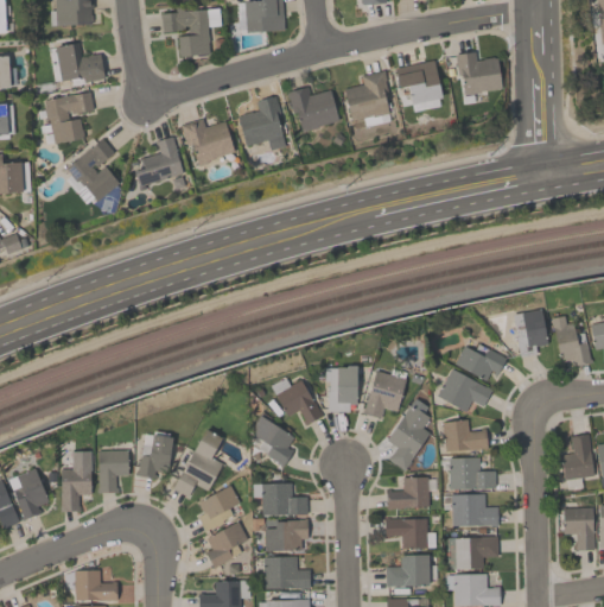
[(51,25),(51,11),(57,11),(56,0),(94,0),(95,8),(93,8),(93,16),(94,16),(95,21),(93,21),(93,24),(51,25)]
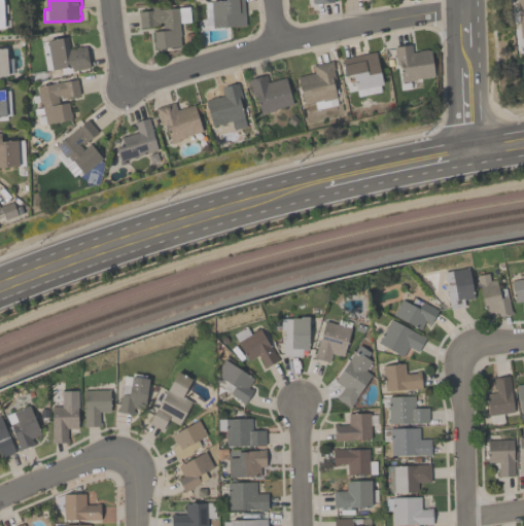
[(214,29),(213,2),(224,1),(223,0),(246,0),(248,27),(214,29)]
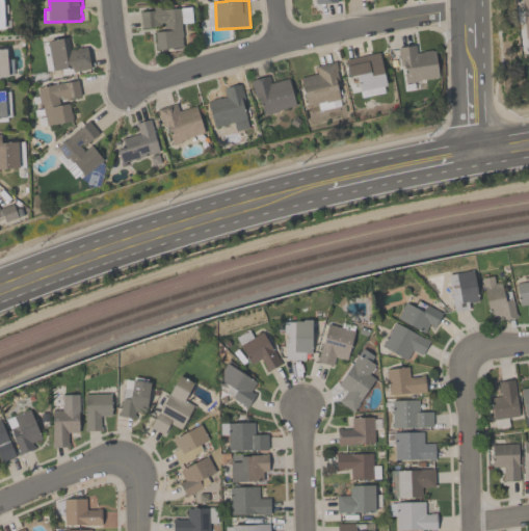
[(141,11),(192,7),(193,22),(183,23),(185,48),(158,50),(158,48),(157,48),(157,42),(158,42),(157,32),(166,31),(166,26),(143,28),(142,18),(141,18),(141,11)]
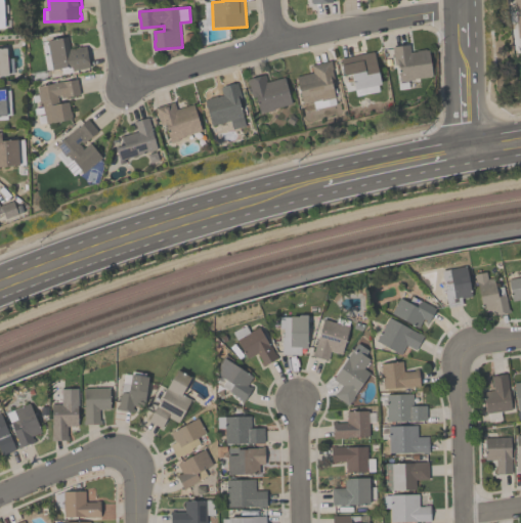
[(49,41),(55,40),(55,39),(69,37),(71,49),(88,46),(92,69),(75,72),(74,68),(70,69),(70,68),(54,70),(49,41)]
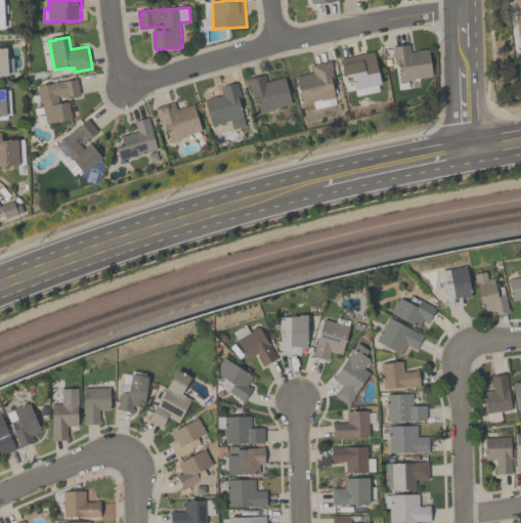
[(430,50),(433,76),(416,78),(417,80),(402,82),(399,64),(395,64),(393,47),(410,45),(411,52),(418,52),(417,51),(427,49),(427,51),(430,50)]
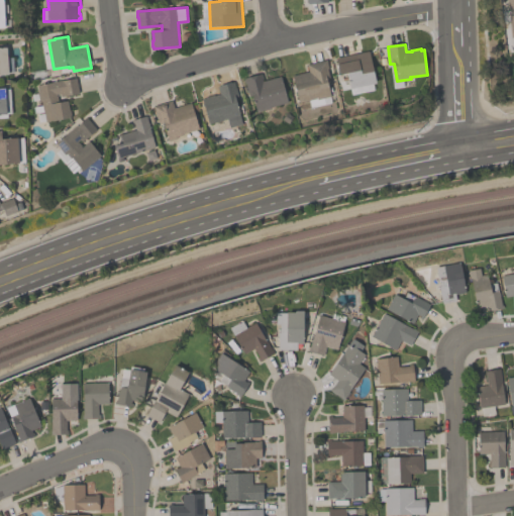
[(0,47),(8,47),(10,75),(0,75),(0,47)]
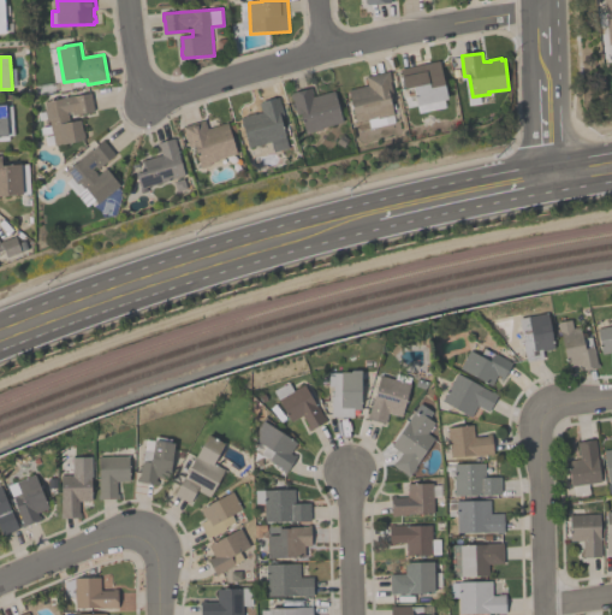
[(402,70),(440,61),(449,99),(419,106),(414,87),(405,89),(402,70)]
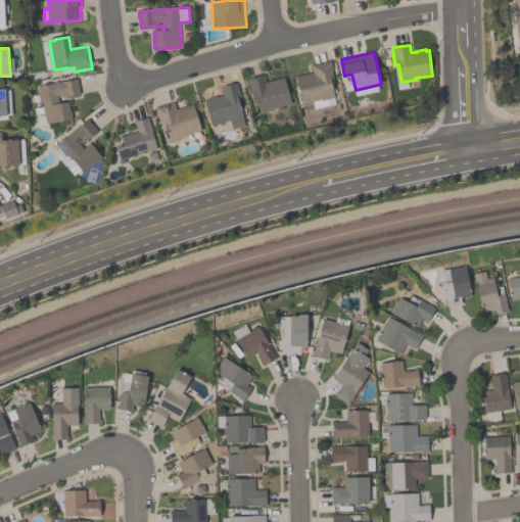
[(313,65),(330,61),(334,81),(332,81),(337,104),(316,109),(314,101),(304,104),(298,77),(315,73),(313,65)]
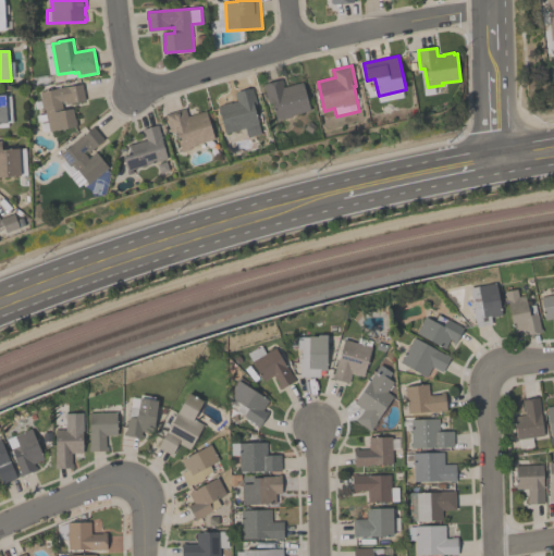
[(263,85),(284,79),(285,85),(283,85),(284,88),(305,83),(311,110),(292,115),(293,116),(279,121),(273,103),(270,103),(267,91),(265,91),(263,85)]
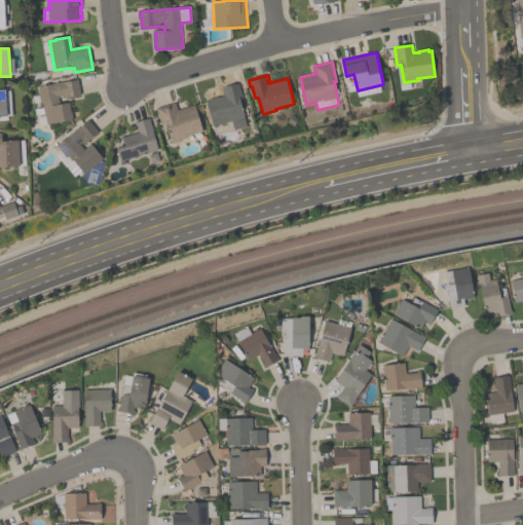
[(81,95),(63,98),(63,97),(60,98),(61,104),(70,102),(72,112),(73,112),(74,117),(73,117),(74,120),(47,124),(43,101),(41,102),(38,86),(78,80),(81,95)]
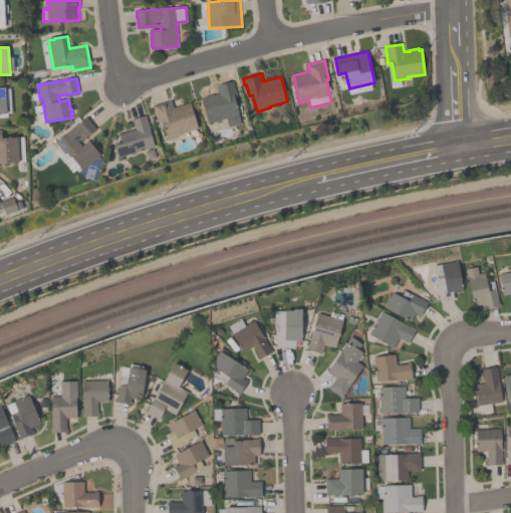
[(209,123),(203,98),(220,93),(218,85),(234,81),(239,98),(236,99),(242,123),(230,126),(228,118),(209,123)]
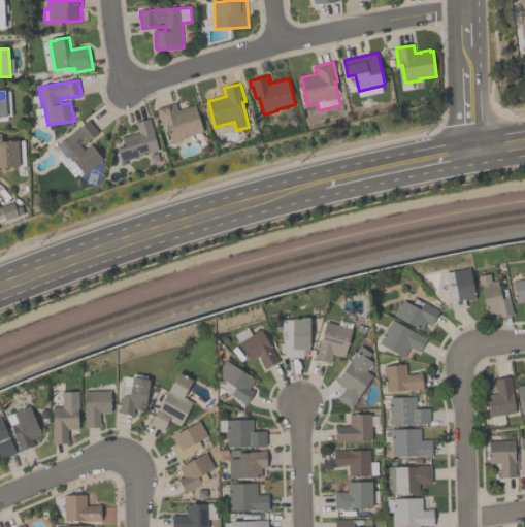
[(0,90),(6,90),(6,91),(12,91),(13,116),(7,116),(7,117),(0,117),(0,90)]
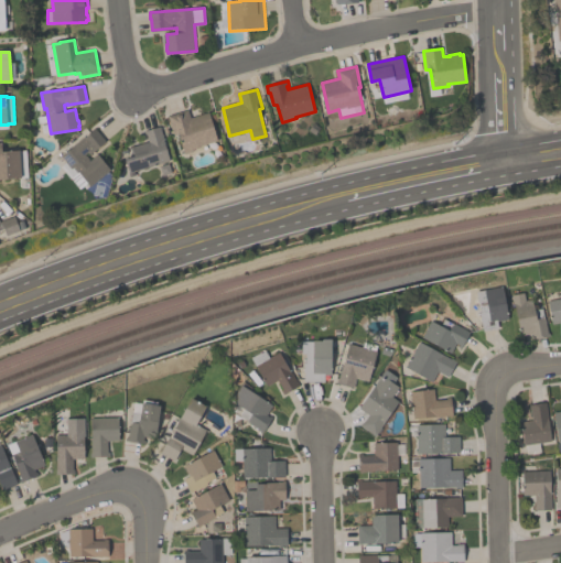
[(192,117),(209,112),(218,141),(198,147),(200,148),(194,150),(194,152),(185,154),(180,134),(174,136),(169,116),(190,109),(192,117)]
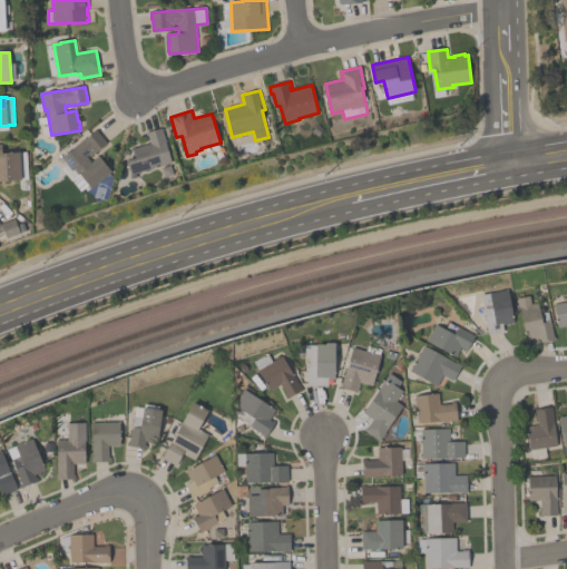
[(132,175),(127,160),(137,158),(134,148),(152,144),(149,137),(147,137),(146,133),(163,128),(173,163),(132,175)]
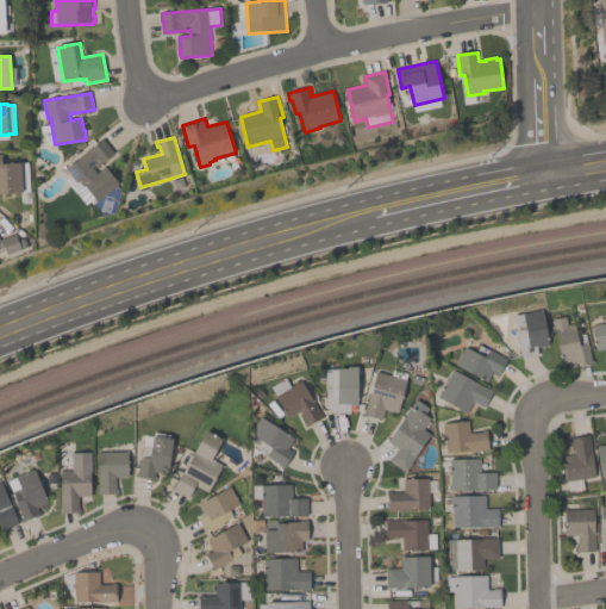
[(98,202),(95,198),(87,205),(79,193),(77,194),(67,180),(73,175),(67,168),(104,138),(116,154),(98,168),(97,165),(93,167),(98,174),(107,167),(120,184),(98,202)]
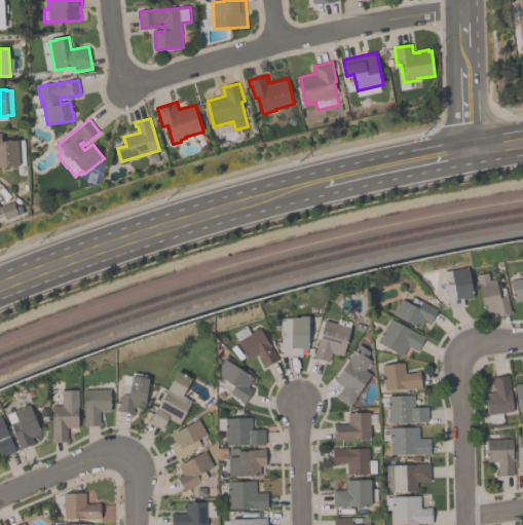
[(27,165),(0,167),(0,134),(2,134),(2,141),(26,141),(27,165)]
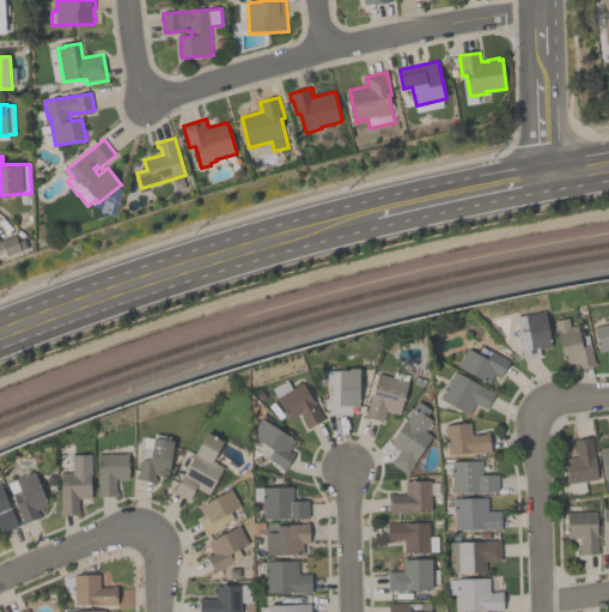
[(23,252),(8,258),(5,249),(4,249),(0,250),(0,238),(1,241),(17,235),(23,252)]
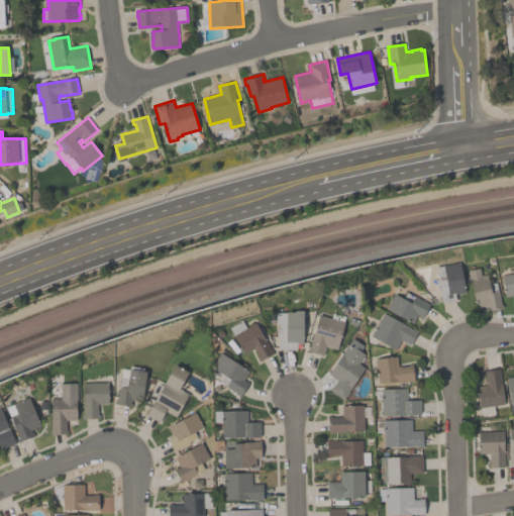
[(468,293),(456,295),(457,301),(443,304),(440,287),(441,286),(440,279),(439,279),(436,267),(461,263),(468,293)]
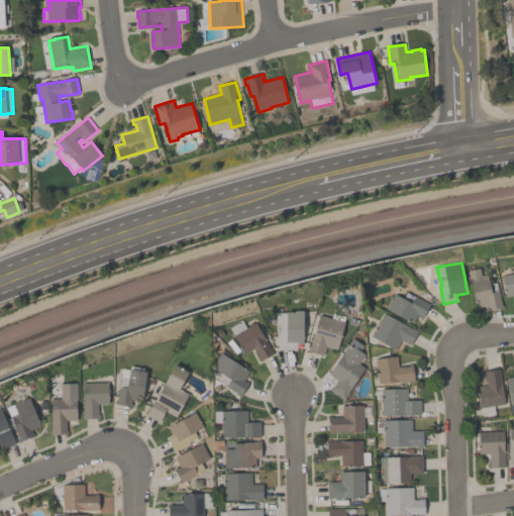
[(470,271),(482,268),(483,276),(489,274),(491,285),(498,283),(503,306),(505,306),(505,308),(488,312),(488,309),(489,309),(488,305),(478,307),(472,279),(471,279),(470,271)]
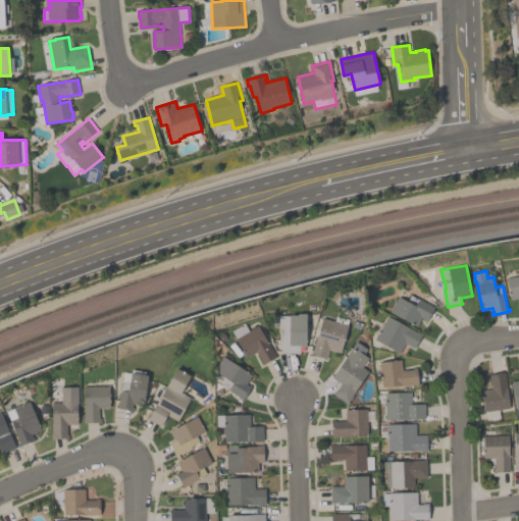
[(518,299),(512,300),(508,279),(518,276),(518,299)]
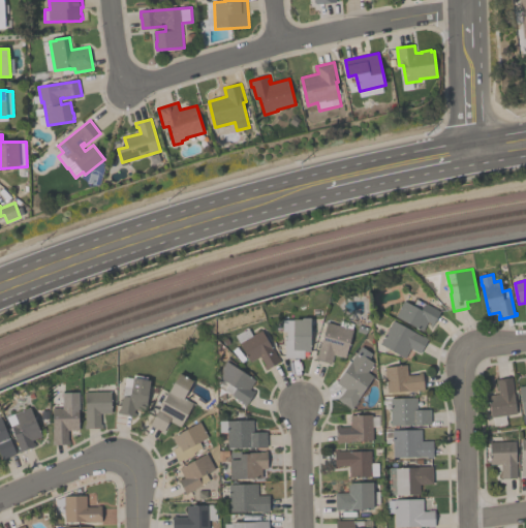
[(424,332),(397,317),(405,301),(414,306),(418,300),(441,312),(433,327),(431,325),(432,323),(429,321),(424,332)]
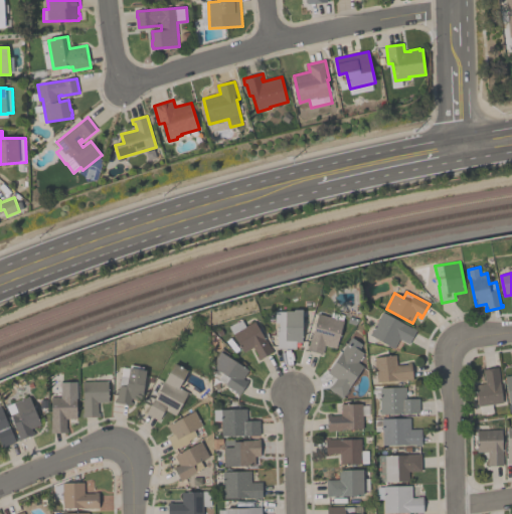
[(297,349),(279,349),(279,331),(280,331),(280,323),(276,323),(276,312),(287,312),(287,311),(295,311),(295,310),(297,310),(297,309),(304,309),(303,342),(297,342),(297,349)]
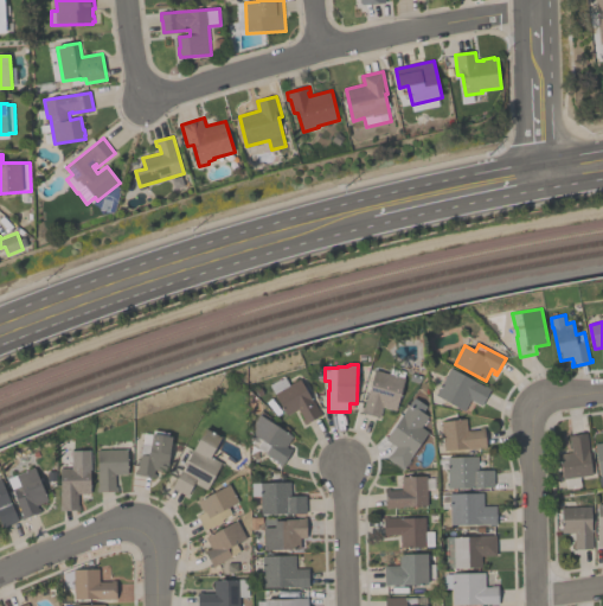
[(436,395),(451,368),(486,387),(487,386),(493,389),(483,407),(473,401),(467,412),(436,395)]
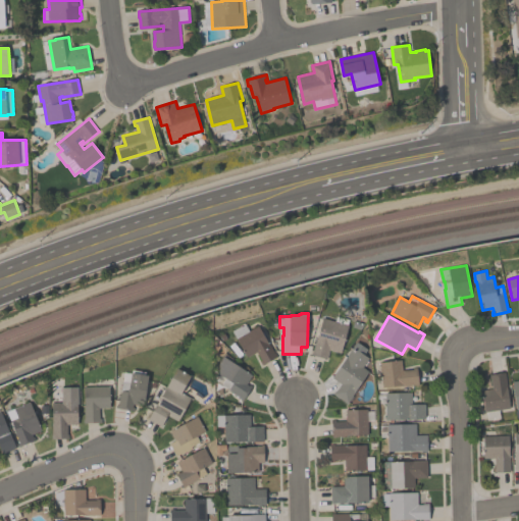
[(313,355),(323,318),(336,321),(336,319),(340,317),(350,320),(348,325),(349,325),(342,352),(329,349),(327,359),(313,355)]
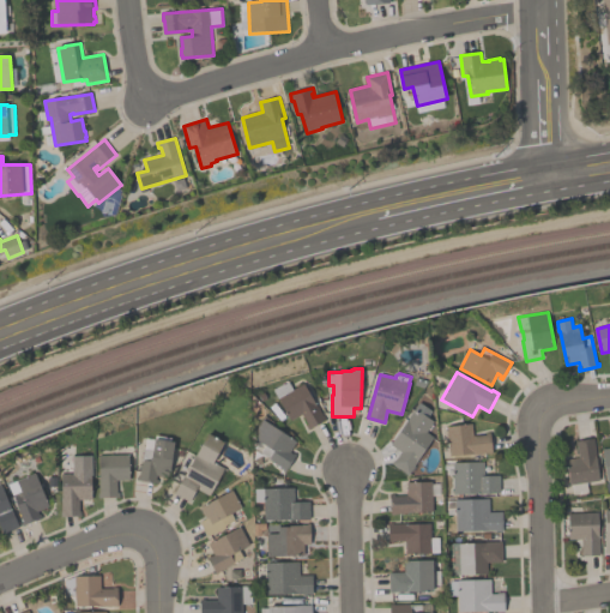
[(295,390),(306,384),(324,416),(325,415),(327,420),(309,430),(307,426),(308,425),(303,414),(291,421),(273,390),(290,380),(295,390)]
